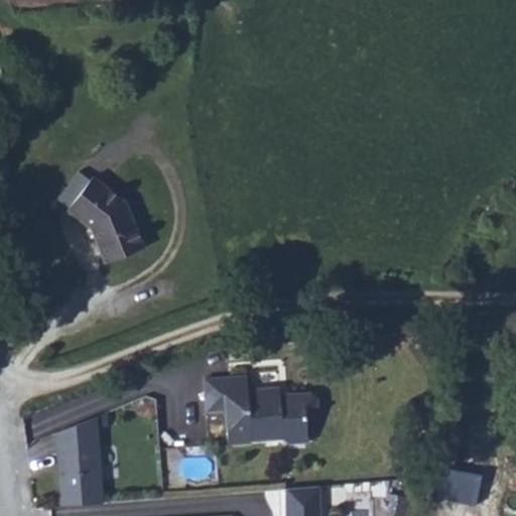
[(127,208),(92,179),(68,214),(94,233),(109,269),(145,251),(127,208)]
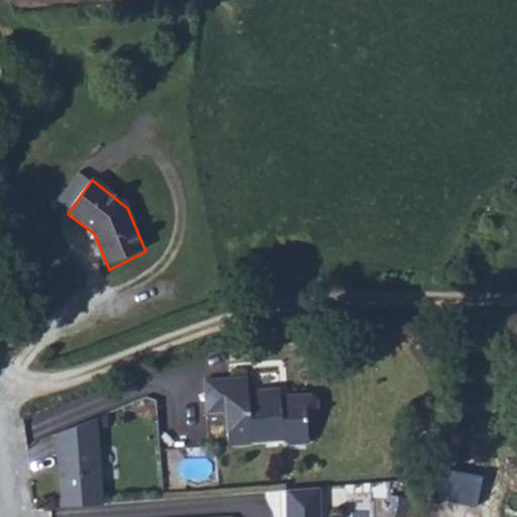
[(251,376),(210,378),(211,410),(232,409),(233,445),(257,443),(259,441),(288,439),(294,444),(313,443),(312,419),(317,419),(324,410),(323,396),(315,390),(284,392),(284,389),(252,391),(251,376)]
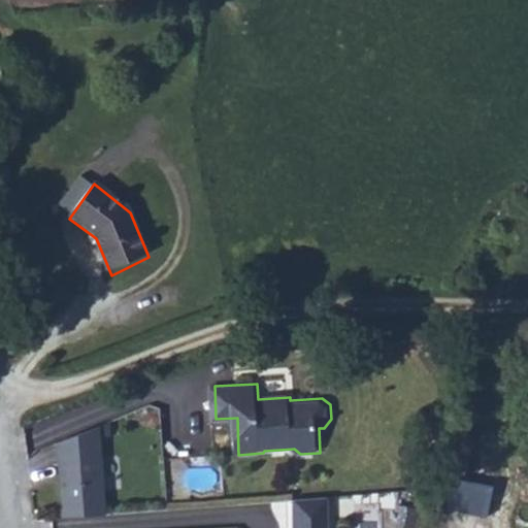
[(99,427),(56,444),(62,519),(106,516),(99,427)]
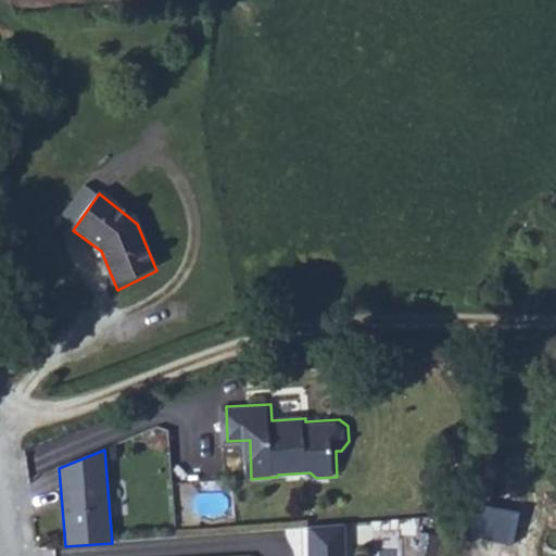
[(515,459),(501,456),(492,492),(507,495),(515,459)]
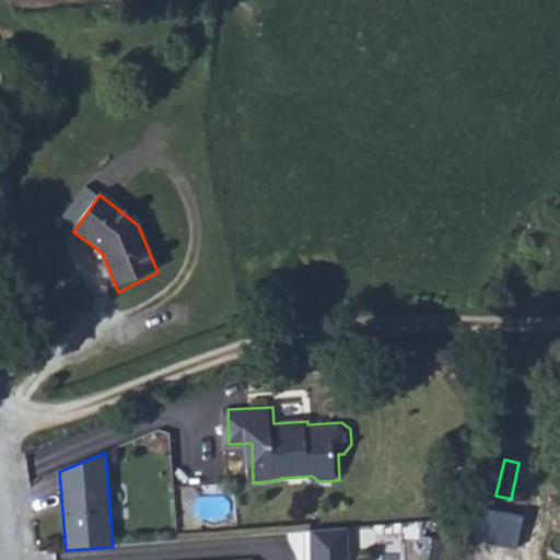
[(343,559),(342,526),(306,528),(307,559),(343,559)]
